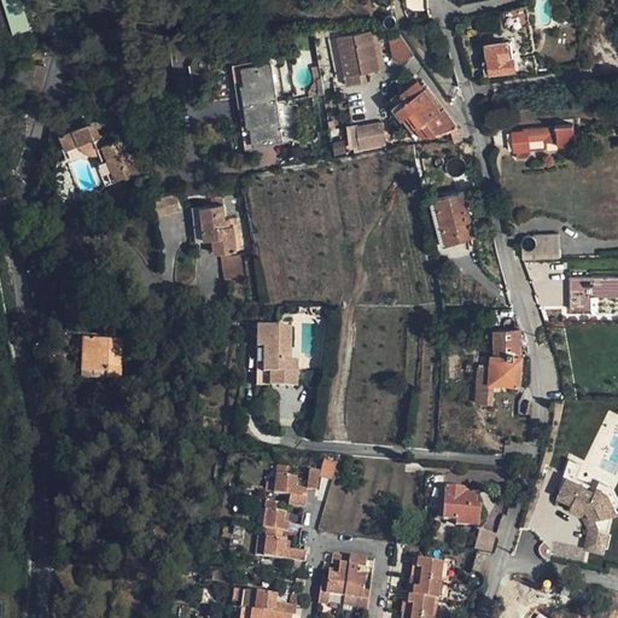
[(1,0),(12,35),(30,30),(22,0),(1,0)]
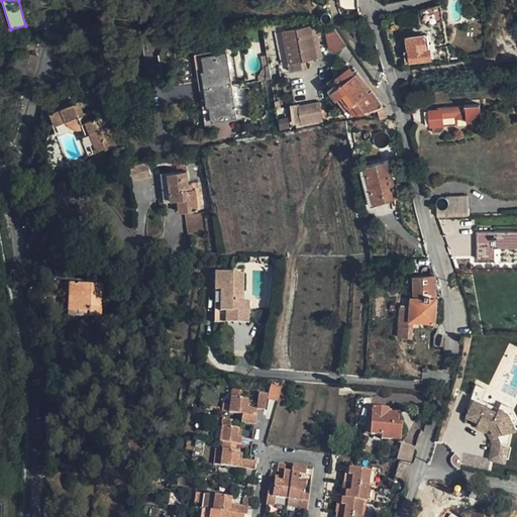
[(443,21),(440,3),(421,9),(423,24),(443,21)]
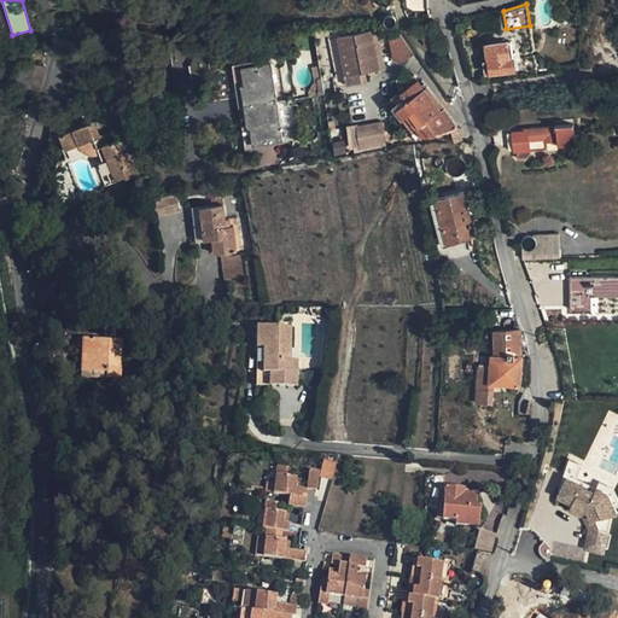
[(435,41),(431,23),(421,25),(425,44),(435,41)]
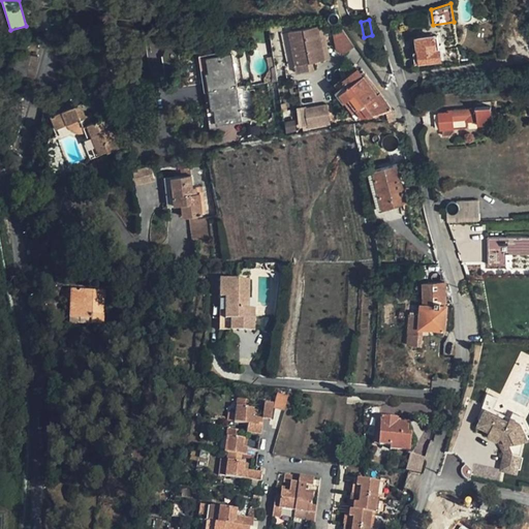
[(304,29),(289,31),(298,73),(315,70),(313,61),(329,59),(322,26),(304,29)]
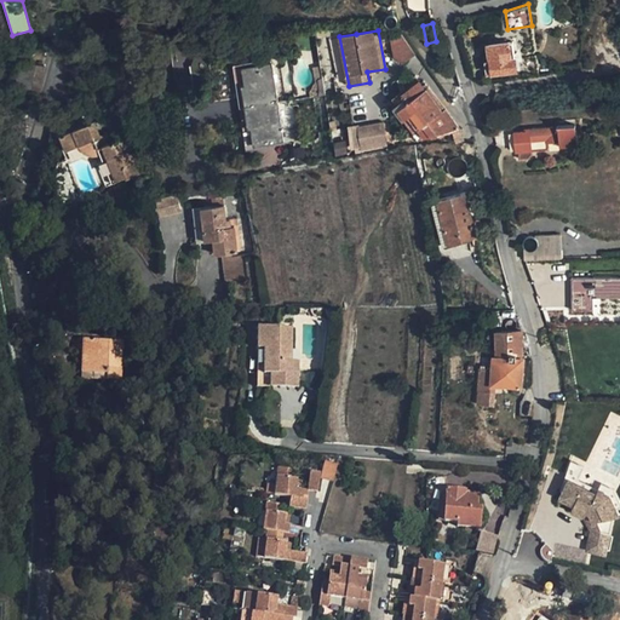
[(385,39),(390,59),(399,64),(411,56),(399,36),(385,39)]
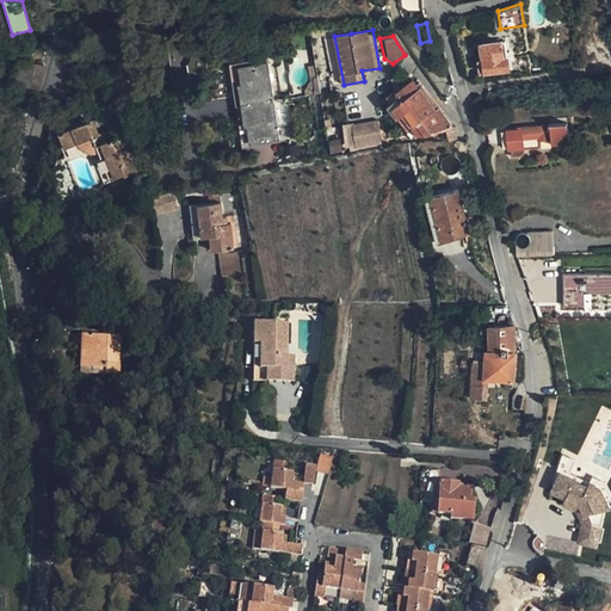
[(501,41),(482,44),(486,71),(510,67),(507,57),(504,57),(501,41)]
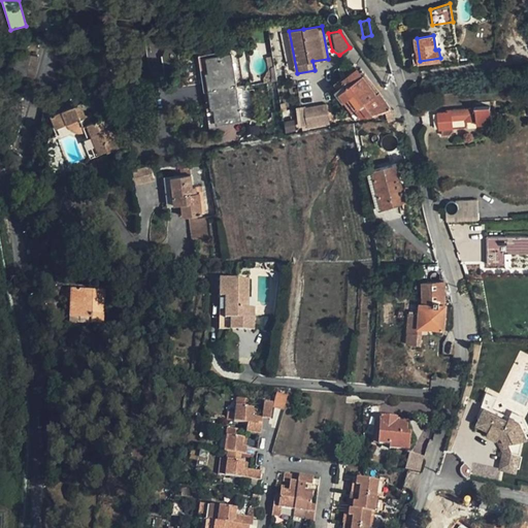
[(18,52),(13,73),(35,77),(39,56),(18,52)]
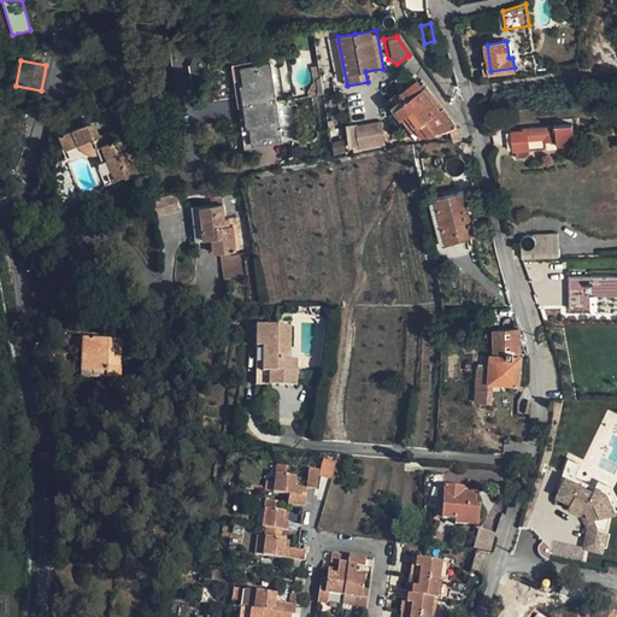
[(277,101),(271,63),(239,69),(245,106),(277,101)]
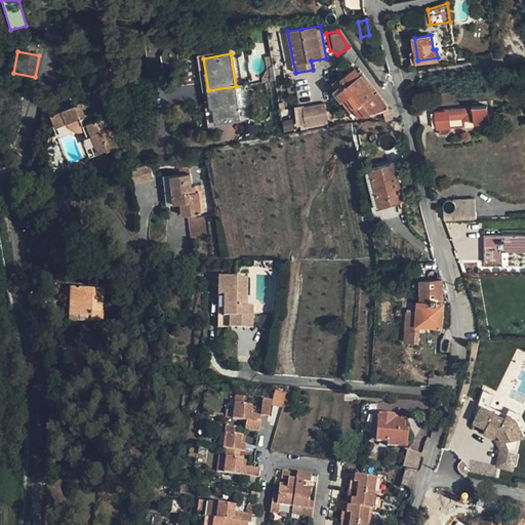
[(267,69),(261,78),(263,82),(276,80),(272,56),(265,57),(267,69)]
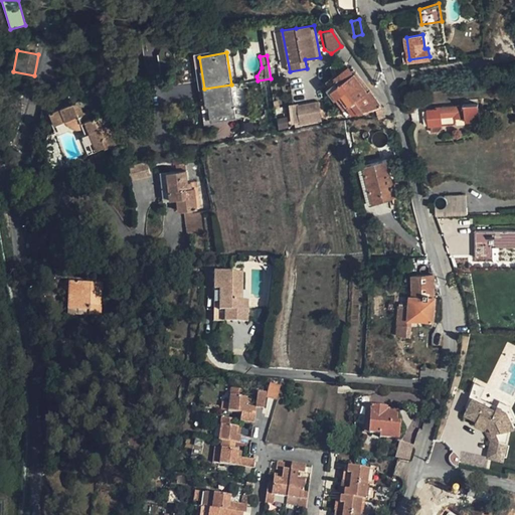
[(161,66),(162,76),(177,74),(174,56),(167,57),(168,65),(161,66)]
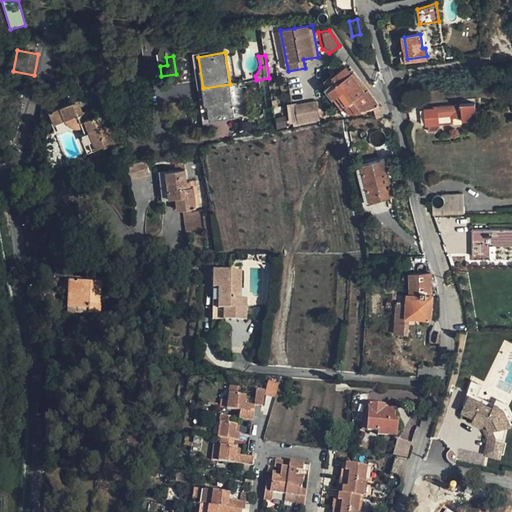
[(356,111),(379,104),(368,88),(366,90),(353,73),(337,84),(356,111)]
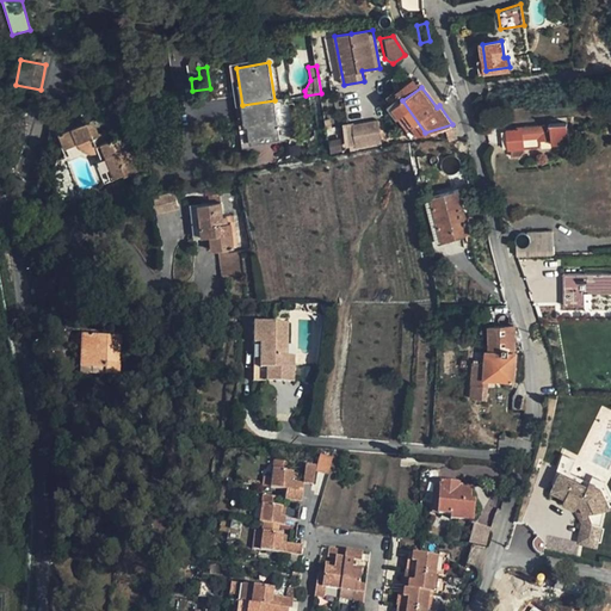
[(288,99),(275,100),(278,130),(292,128),(288,99)]
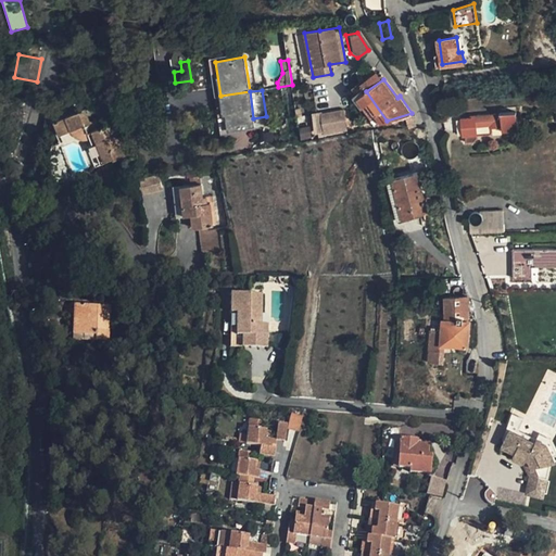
[(250,91),(220,96),(226,130),(254,126),(250,91)]
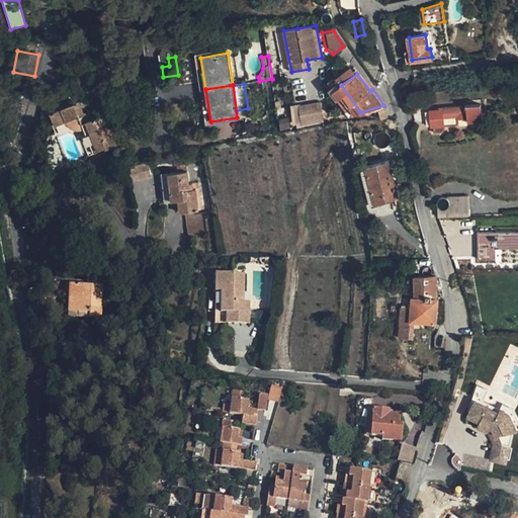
[(80,102),(75,104),(79,115),(85,113),(80,102)]
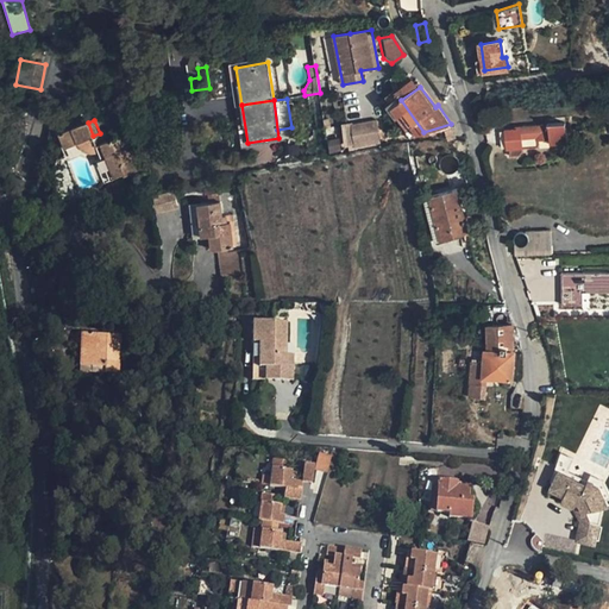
[(567,142),(565,121),(515,126),(516,129),(504,130),(507,149),(509,149),(510,156),(520,155),(521,154),(523,151),(523,148),(522,138),(538,137),(539,139),(550,138),(550,143),(567,142)]
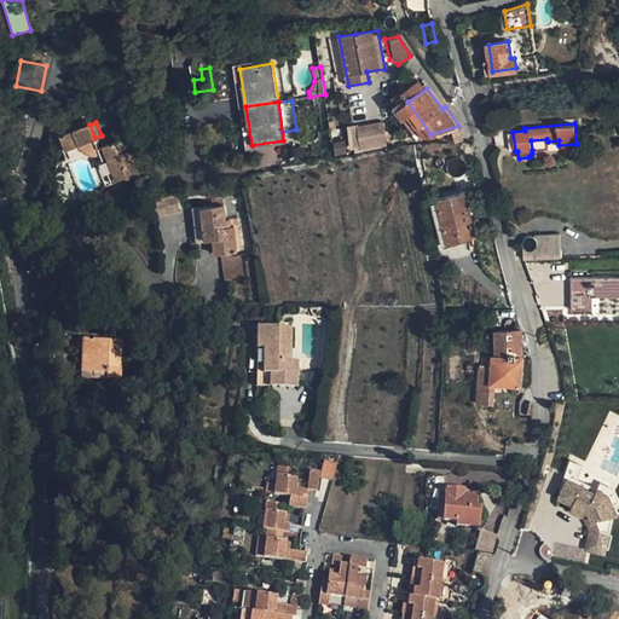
[(113,184),(142,173),(138,162),(136,158),(132,155),(128,154),(123,152),(119,152),(115,142),(114,142),(109,132),(102,136),(94,138),(90,125),(61,136),(68,151),(80,146),(84,151),(86,154),(92,155),(100,154),(113,184)]
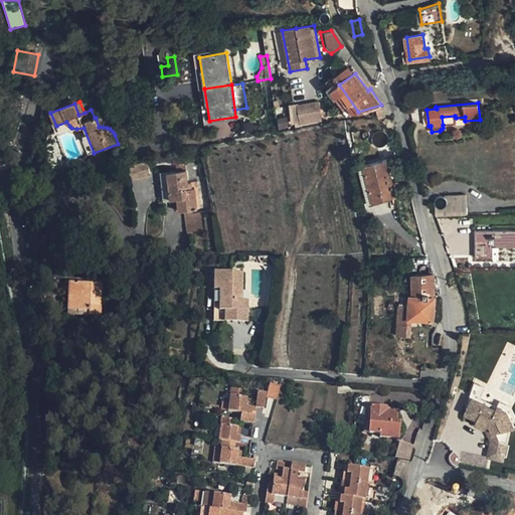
[(302,123),(320,120),(318,104),(300,107),(302,123)]
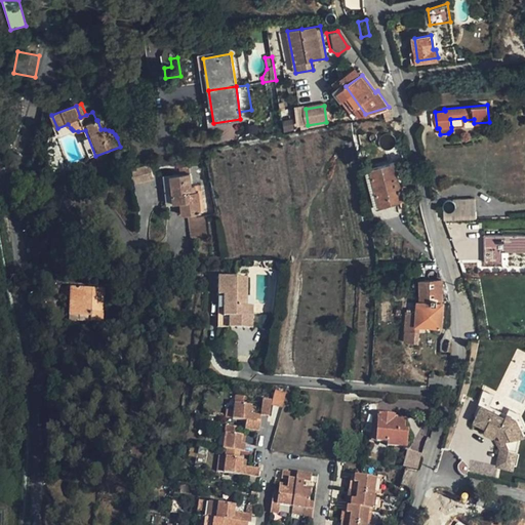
[(465,126),(465,120),(463,118),(450,119),(451,127),(465,126)]
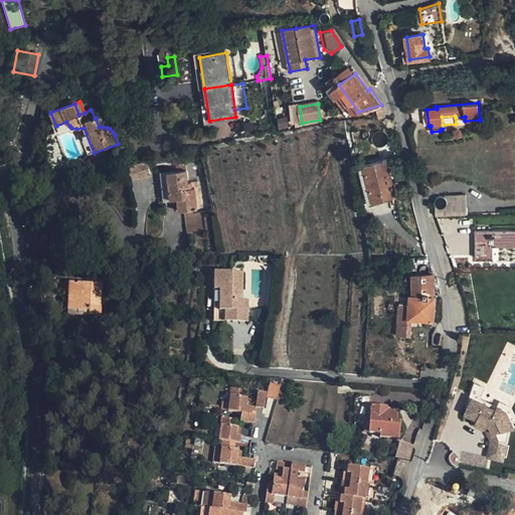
[(66,123),(54,127),(56,135),(68,131),(66,123)]
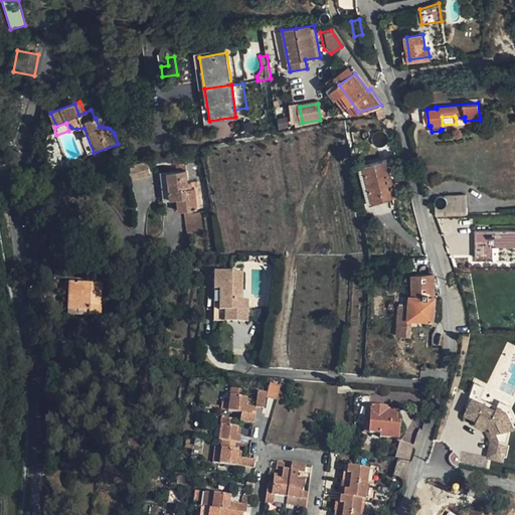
[(88,160),(92,170),(101,167),(97,156),(88,160)]
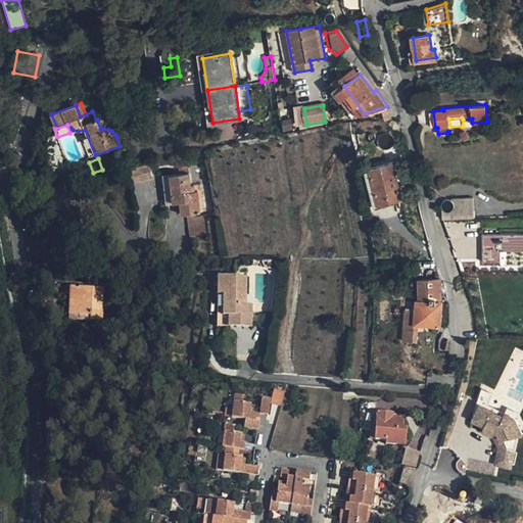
[(401,199),(392,161),(368,168),(377,205),(401,199)]
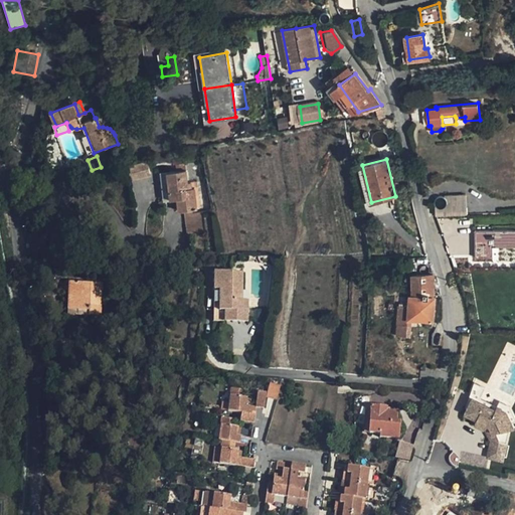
[(127,166),(130,179),(151,175),(148,162),(127,166)]
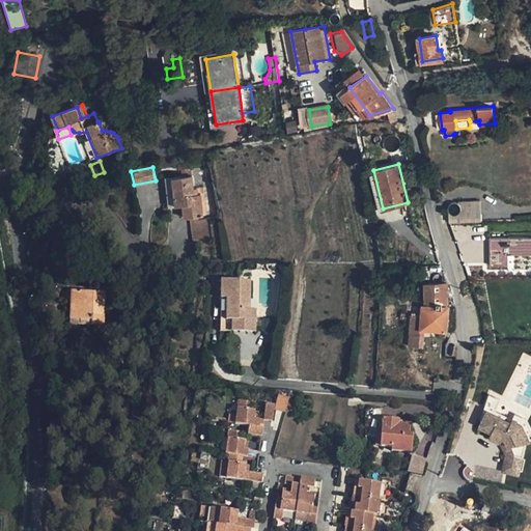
[(203,216),(200,194),(195,195),(192,175),(183,176),(167,178),(170,207),(184,205),(185,219),(203,216)]
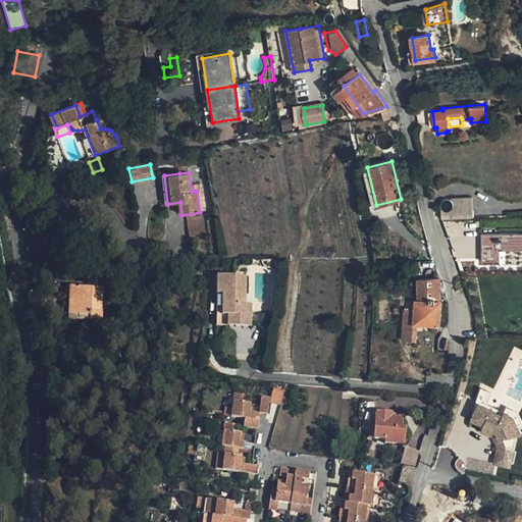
[(472,196),(451,197),(451,200),(450,199),(447,199),(444,200),(441,202),(440,204),(440,206),(441,218),(473,217),(472,196)]
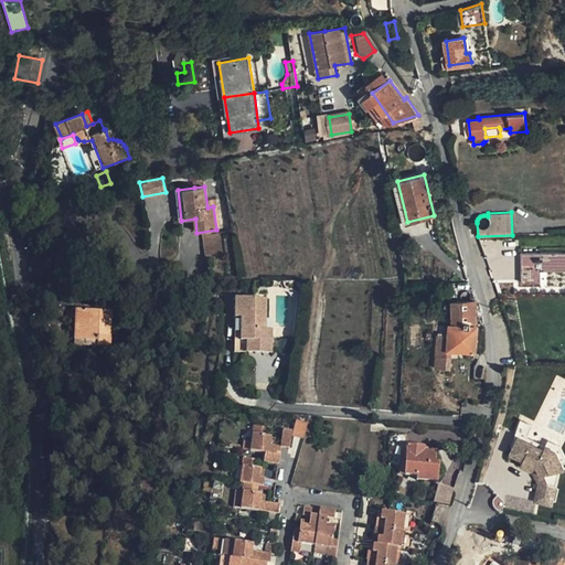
[(225,256),(223,233),(204,235),(206,258),(225,256)]
